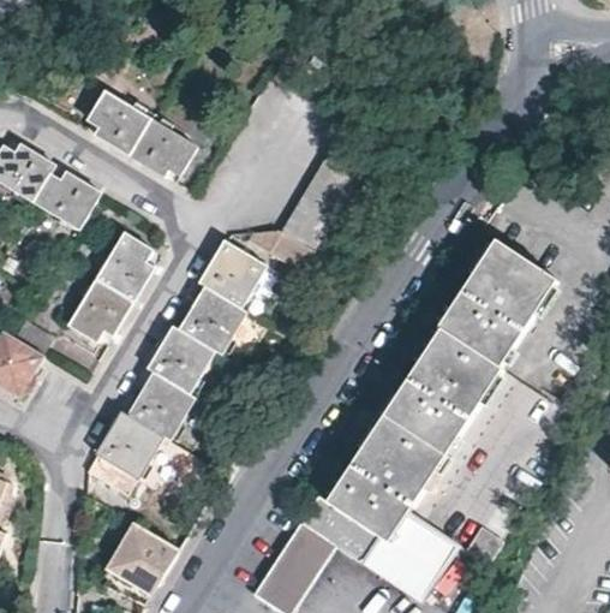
[(96,126),(93,134),(107,142),(129,154),(149,118),(102,91),(85,120),(91,123),(96,126)]
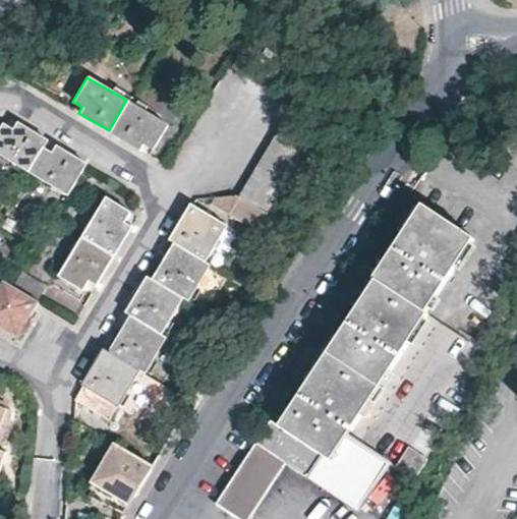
[(164,122),(126,100),(109,130),(125,139),(137,147),(140,140),(146,143),(151,147),(164,122)]
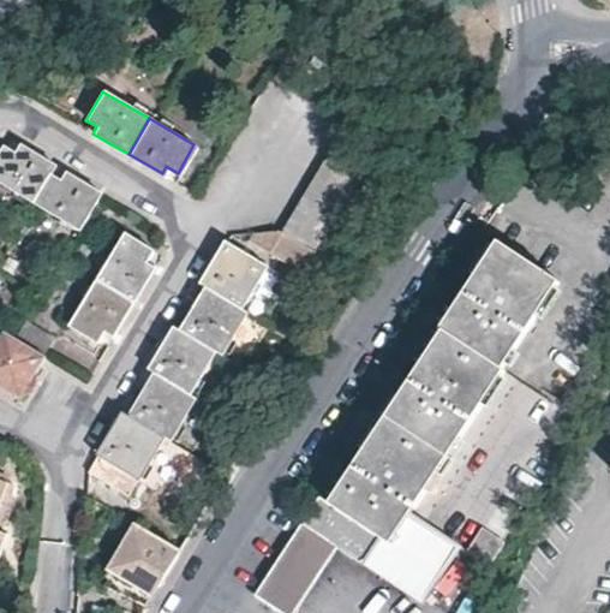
[(364,158),(333,137),(324,153),(356,172),(364,158)]
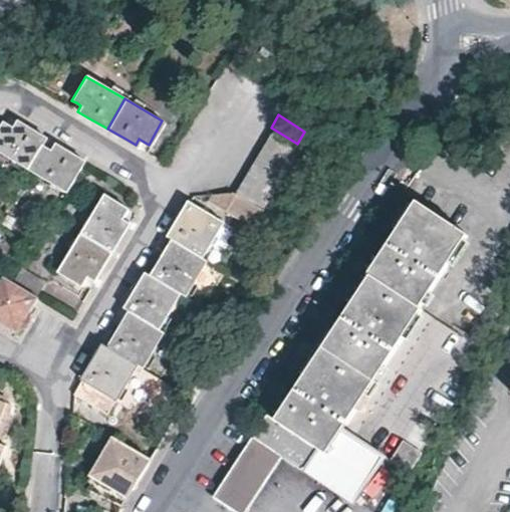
[(0,152),(26,168),(40,145),(44,138),(27,128),(13,119),(10,126),(6,123),(2,121),(0,124),(0,152)]
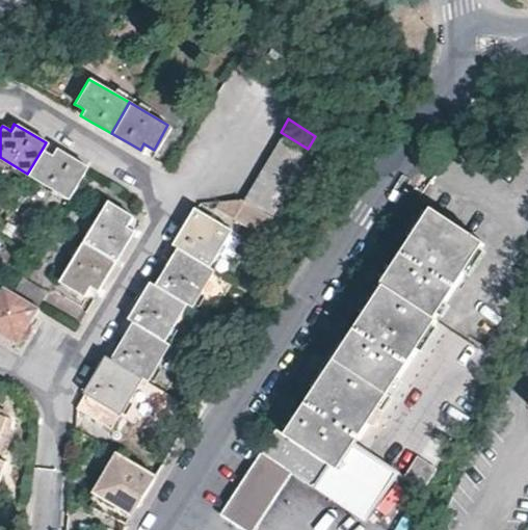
[(308,149),(281,132),(272,144),(300,161),(308,149)]
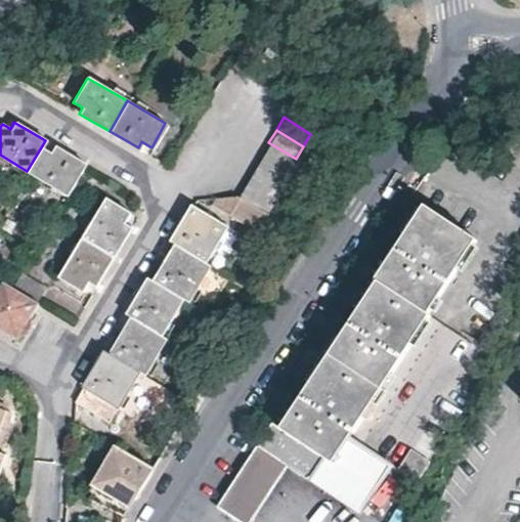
[(296,159),(268,142),(261,156),(288,172),(296,159)]
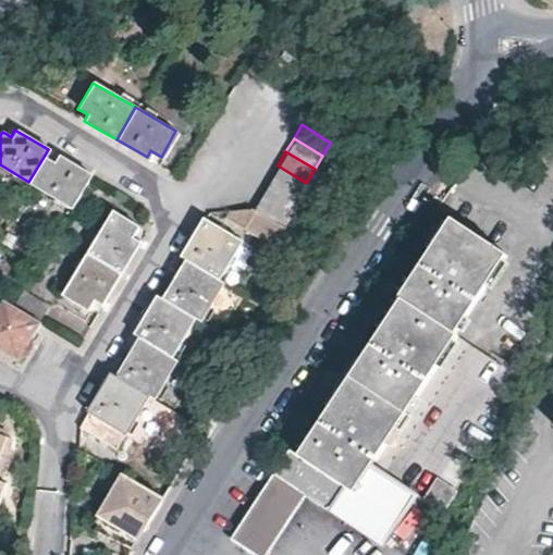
[(68,206),(87,173),(69,161),(54,153),(50,161),(47,159),(44,157),(28,182),(68,206)]
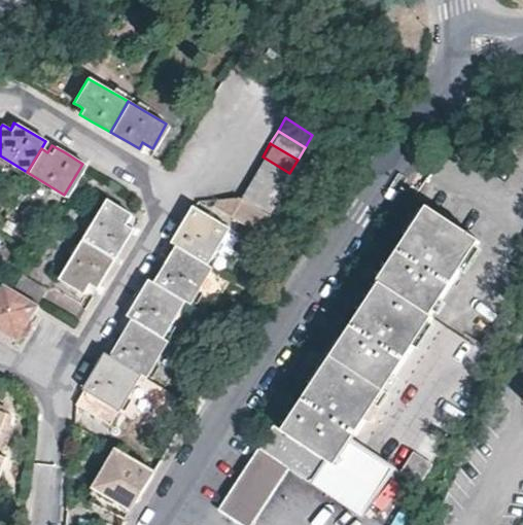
[(254,171),(281,187),(289,173),(263,156),(254,171)]
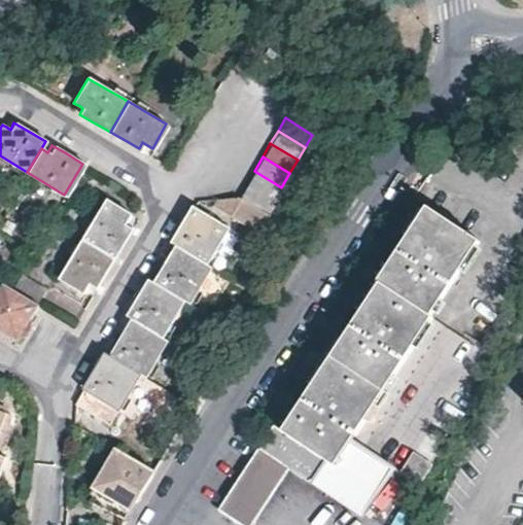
[(247,182),(274,200),(281,187),(254,171),(247,182)]
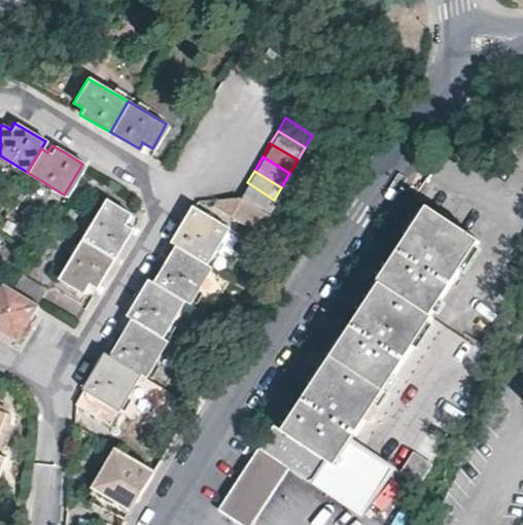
[(239,196),(266,213),(274,200),(247,182),(239,196)]
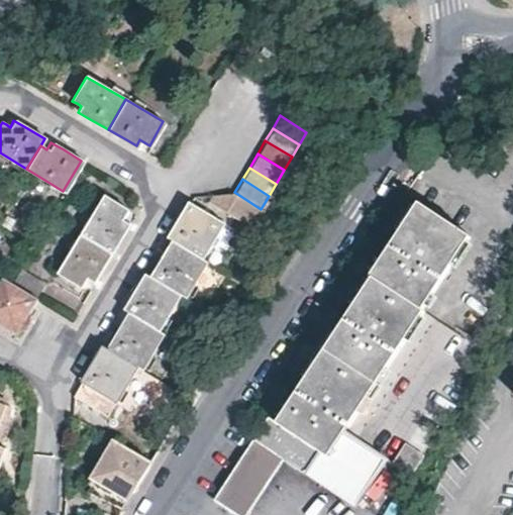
[(248,229),(261,209),(234,192),(211,194),(206,203),(248,229)]
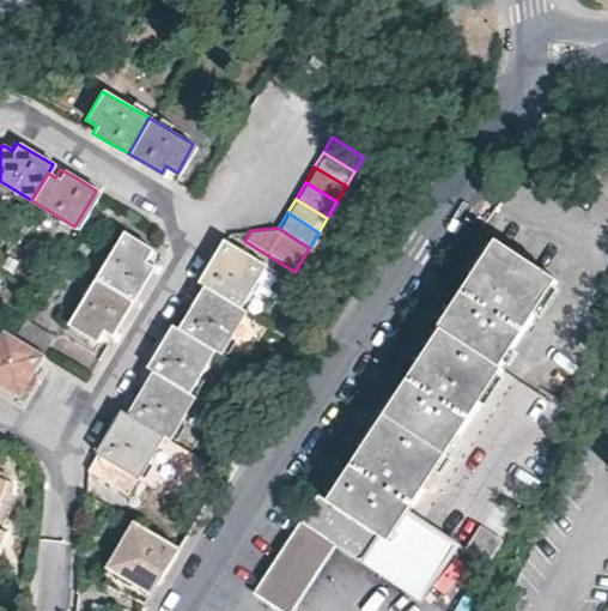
[(146,254),(149,249),(121,233),(93,278),(128,298),(149,265),(143,261),(146,254)]
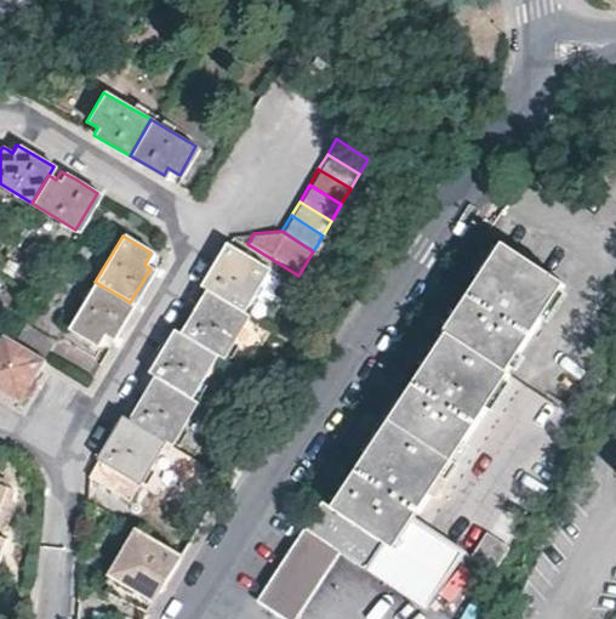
[(200,285),(239,311),(266,265),(226,242),(215,260),(200,285)]
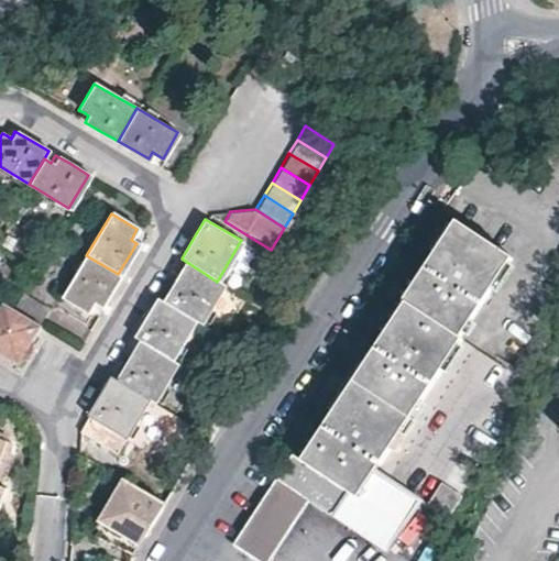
[(506,255),(452,220),(398,300),(401,301),(394,310),(335,402),(297,460),(288,453),(282,462),(229,545),(253,560),(264,560),(305,498),(384,549),(416,499),(446,518),(508,407),(503,404),(519,377),(456,334),(506,255)]
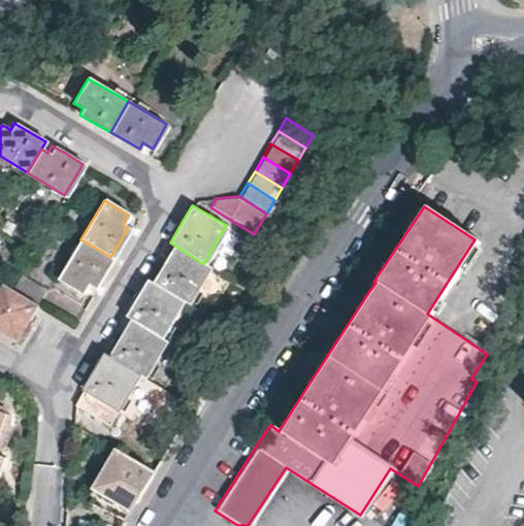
[(110,257),(80,239),(57,277),(80,293),(84,289),(87,284),(92,287),(110,257)]
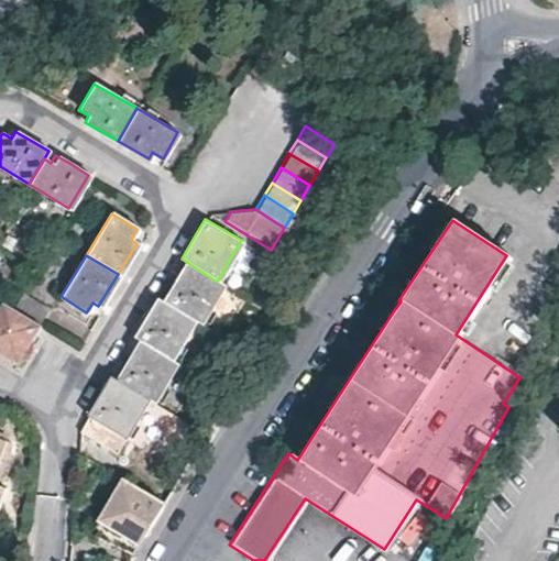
[(199,323),(222,284),(217,282),(182,259),(176,267),(172,273),(177,277),(162,300),(194,320),(199,323)]
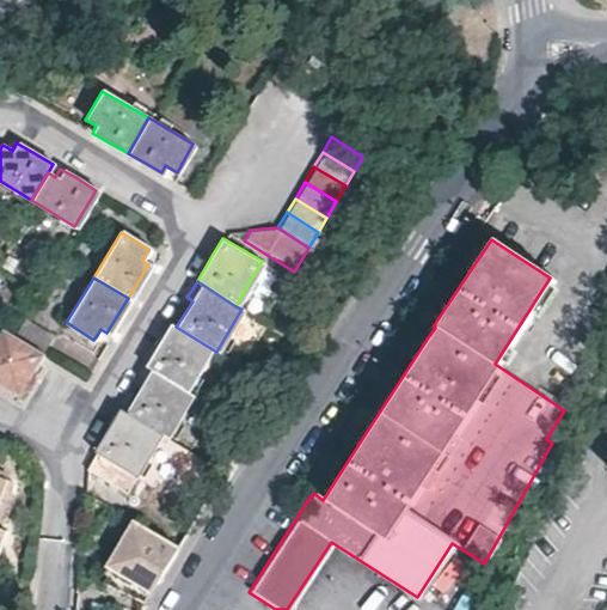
[(56,336),(24,317),(13,334),(41,351),(47,354),(56,336)]
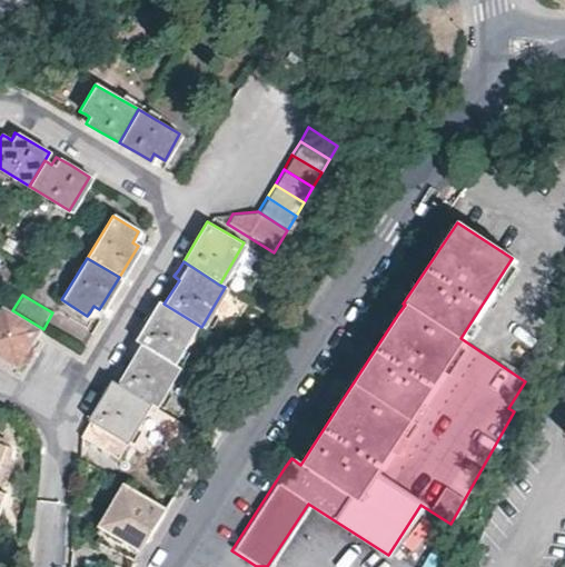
[(139,344),(171,364),(196,324),(164,304),(159,301),(148,319),(135,341),(139,344)]
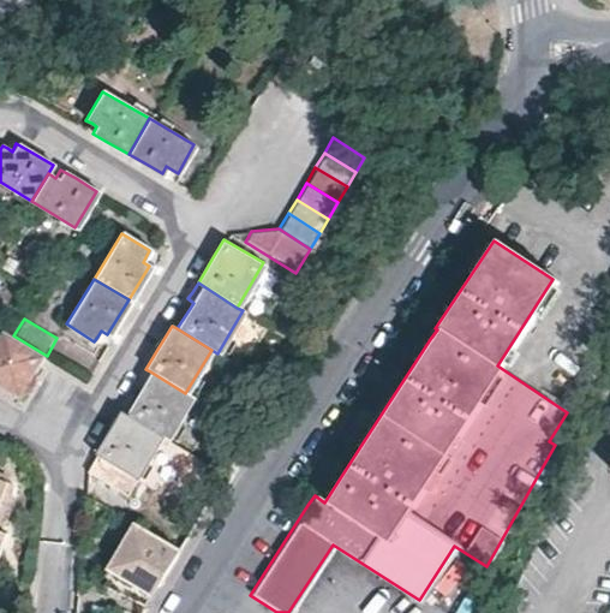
[(0,387),(15,396),(41,352),(13,335),(11,334),(1,329),(0,332),(0,387)]
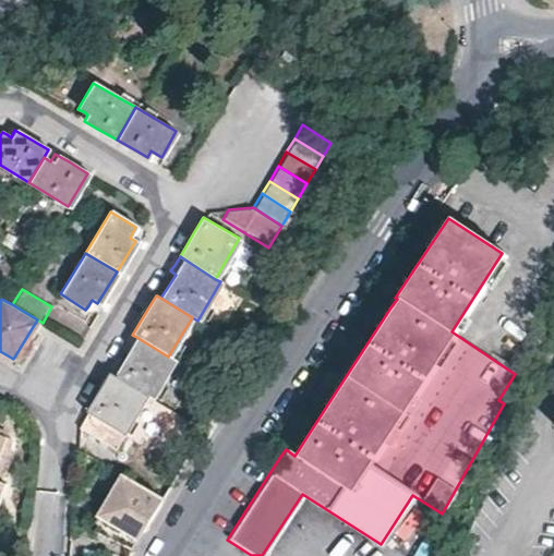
[(113,376),(145,395),(151,398),(173,360),(168,357),(136,337),(127,354),(113,376)]
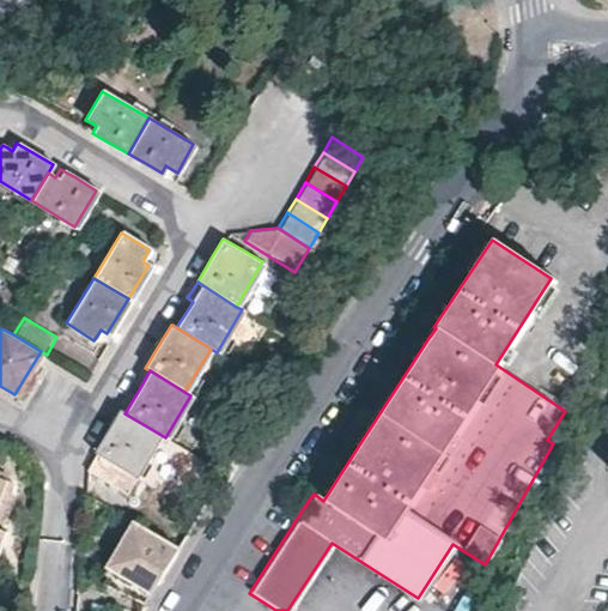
[(92,452),(133,476),(159,434),(125,413),(119,410),(107,429),(92,452)]
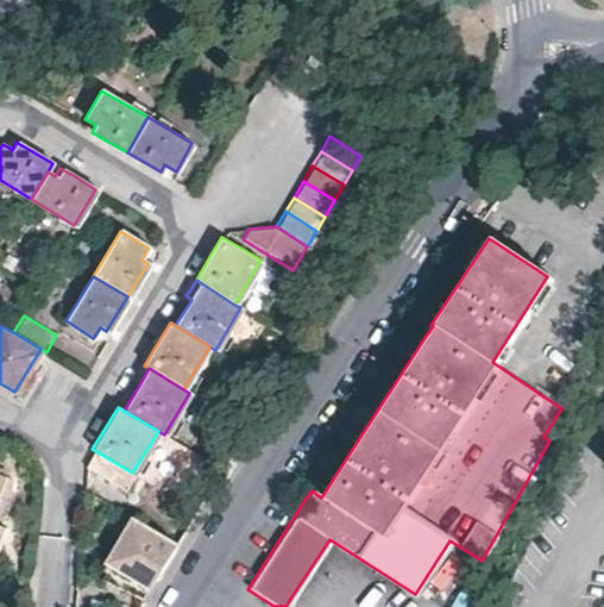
[(85,467),(85,471),(119,493),(132,473),(92,449),(85,467)]
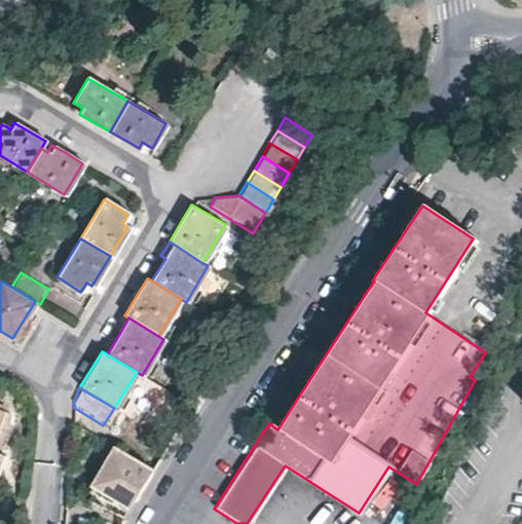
[(117,523),(123,515),(150,470),(112,447),(98,470),(85,491),(87,493),(83,500),(76,523),(117,523)]
